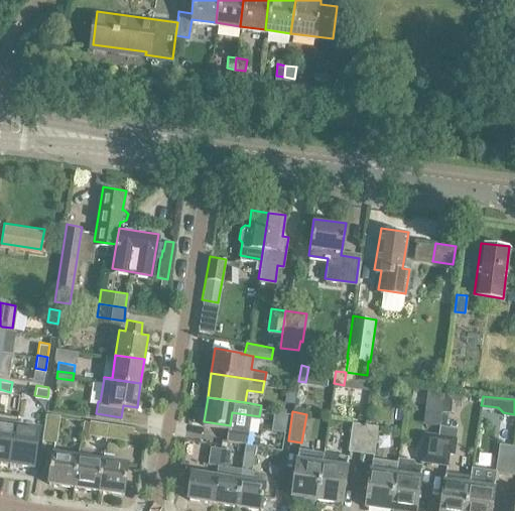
[(45,412),(41,438),(55,440),(59,414),(45,412)]
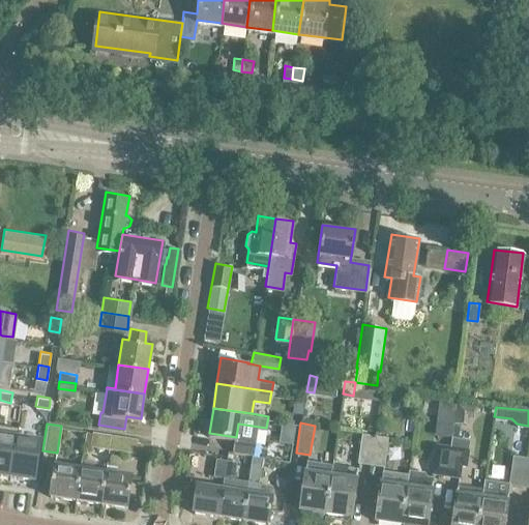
[(0,471),(9,473),(16,437),(17,428),(0,425),(0,471)]
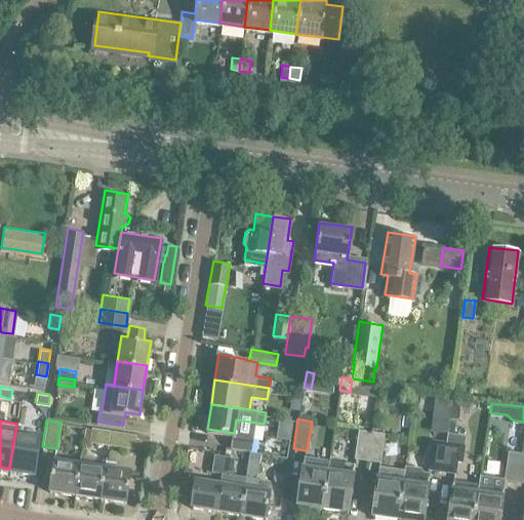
[(91,425),(89,439),(108,441),(110,428),(91,425)]
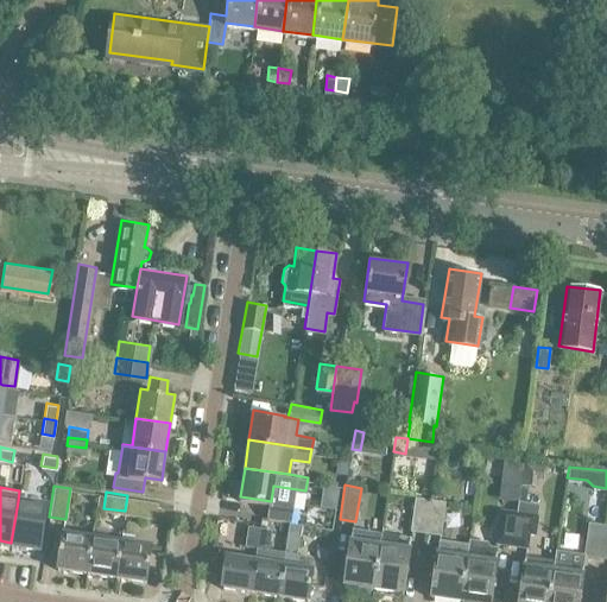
[(158,500),(127,495),(125,511),(156,515),(158,500)]
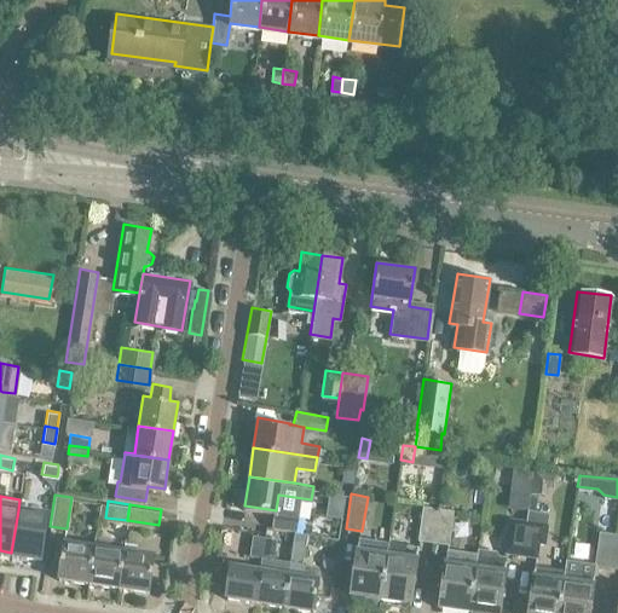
[(420,536),(433,538),(437,508),(425,505),(420,536)]
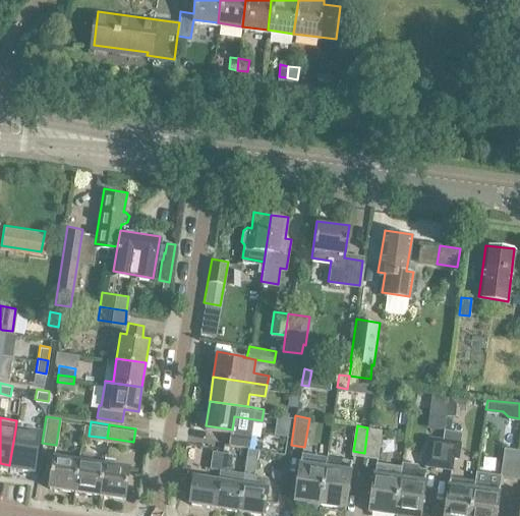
[(380,428),(367,427),(364,453),(377,455),(380,428)]
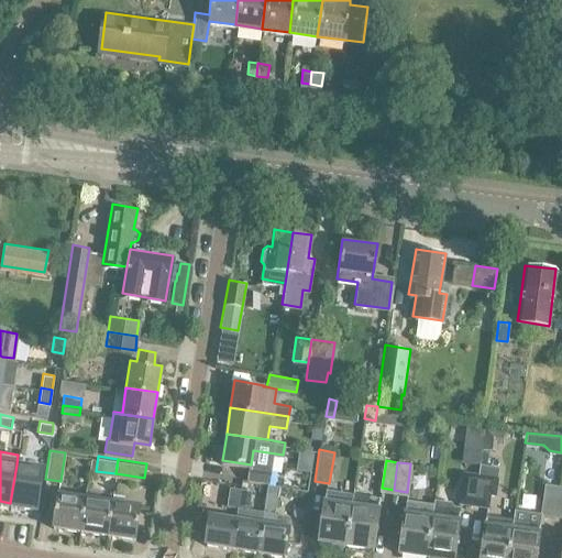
[(477,473),(473,503),(486,505),(488,493),(498,476),(497,476),(498,465),(478,462),(477,473)]
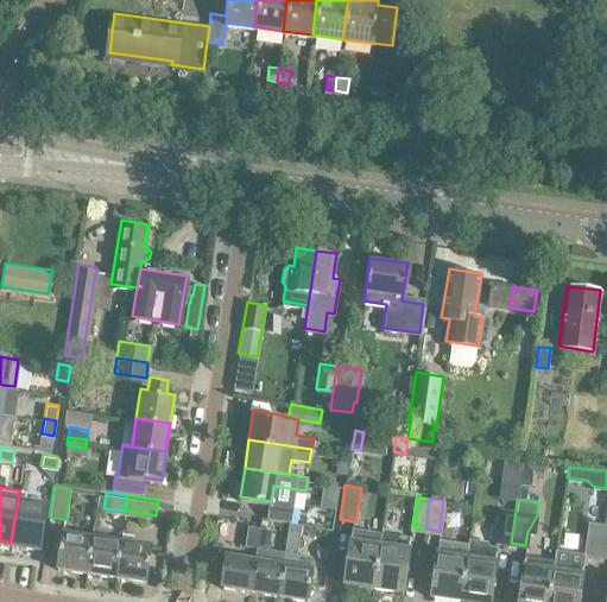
[(11,543),(38,546),(44,506),(18,501),(11,543)]
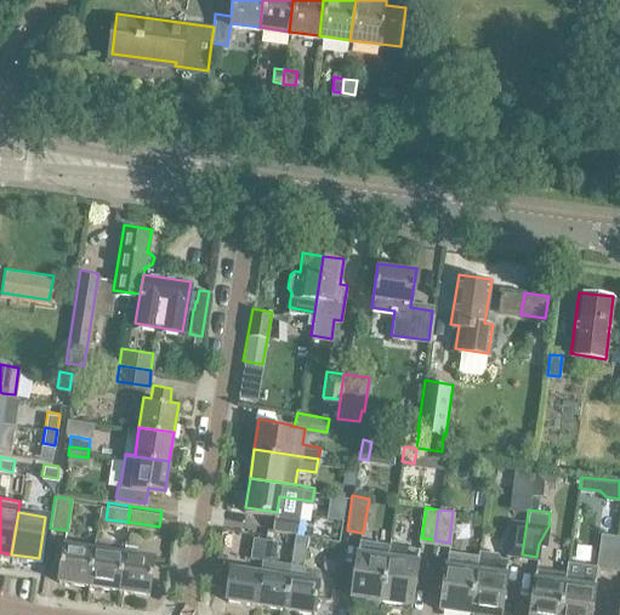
[(511,519),(506,553),(522,554),(527,522),(511,519)]
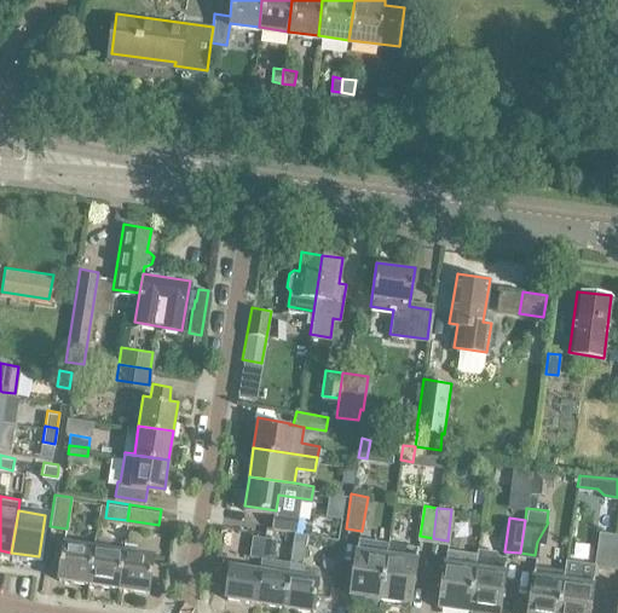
[(294,530),(287,570),(288,570),(283,602),(313,607),(319,565),(302,562),(305,543),(307,543),(309,532),(294,530)]
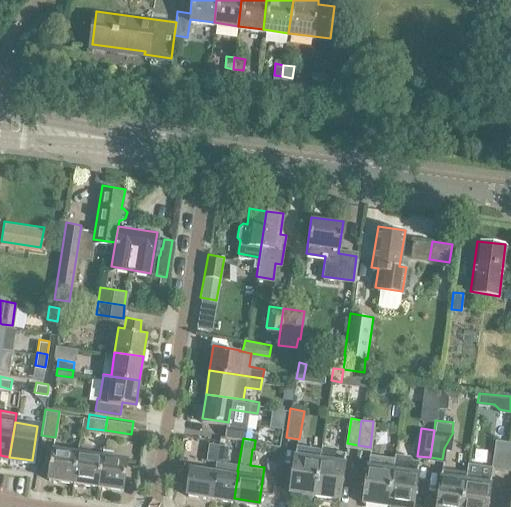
[(504,467),(507,450),(508,440),(496,439),(492,465),(492,466),(504,467)]
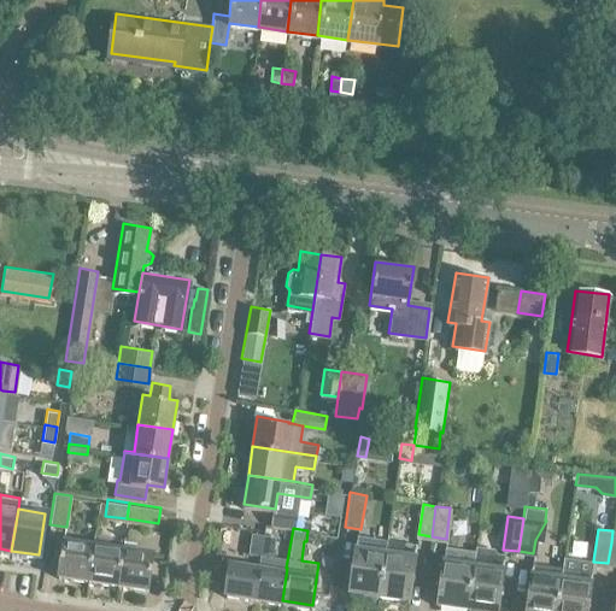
[(248,551),(259,552),(263,532),(252,530),(248,551)]
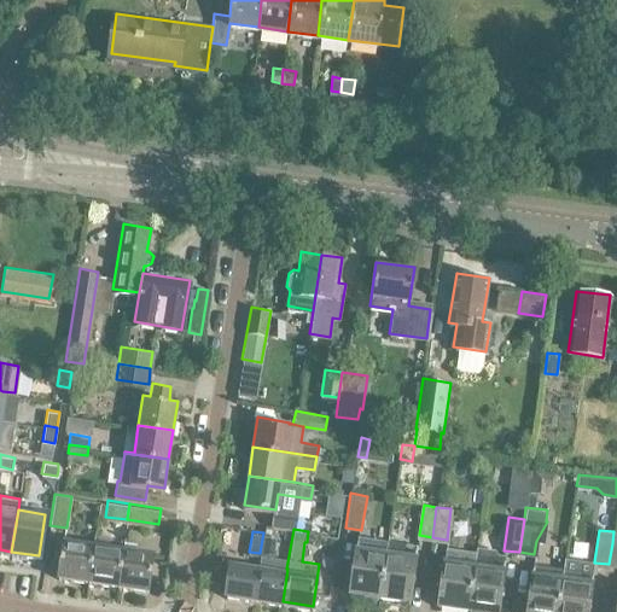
[(378,595),(379,595),(385,551),(386,541),(356,537),(349,590),(364,593),(365,598),(374,599),(378,595)]
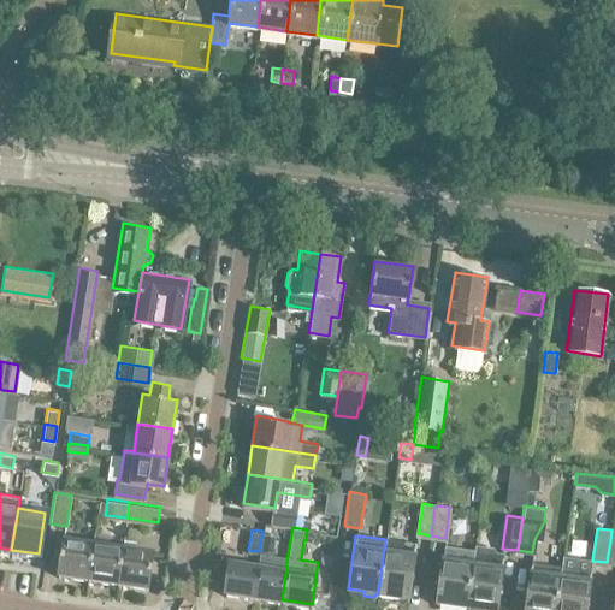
[(58,573),(88,578),(93,542),(63,537),(58,573)]
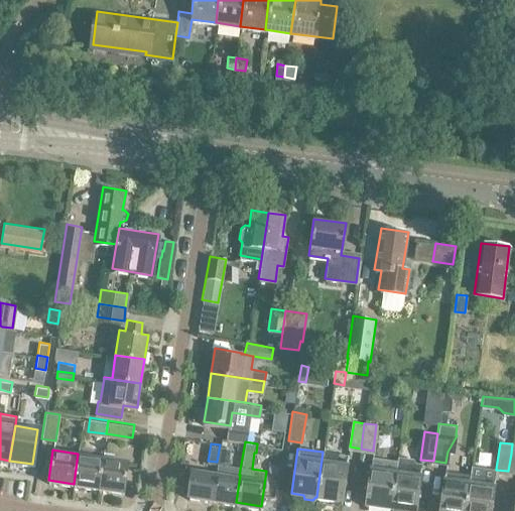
[(103,457),(78,454),(74,484),(99,487),(103,457)]
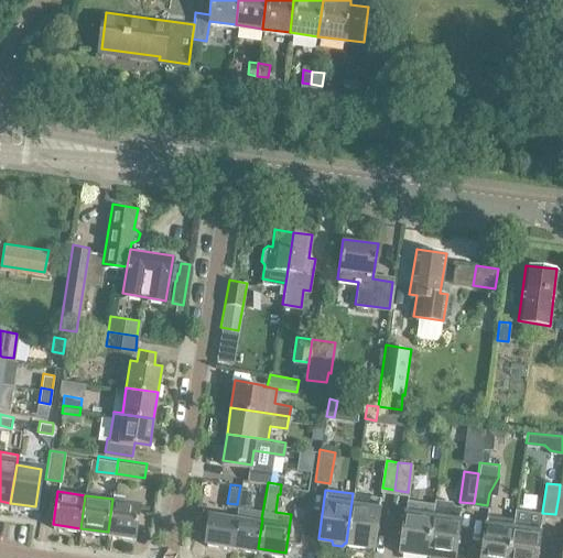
[(367,504),(352,502),(346,543),(372,546),(380,498),(368,495),(367,504)]
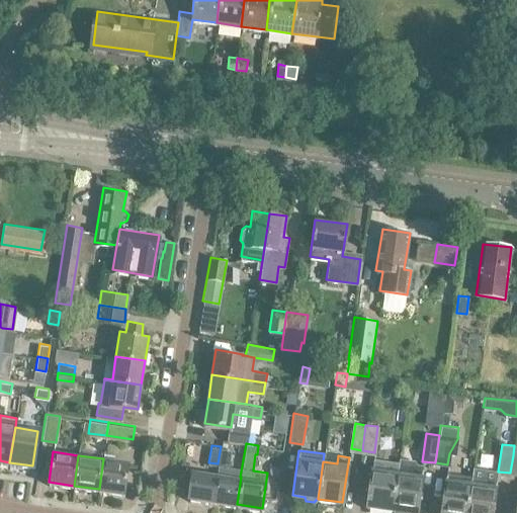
[(366,506),(392,509),(399,460),(373,457),(366,506)]
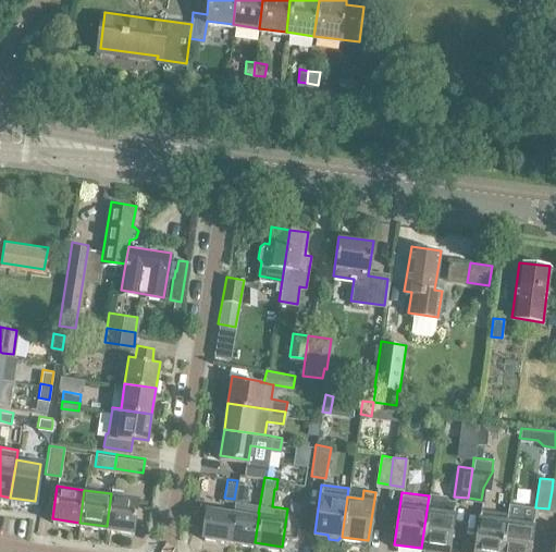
[(430,492),(429,495),(421,548),(422,548),(423,551),(435,551),(437,550),(447,551),(455,500),(448,499),(446,494),(430,492)]
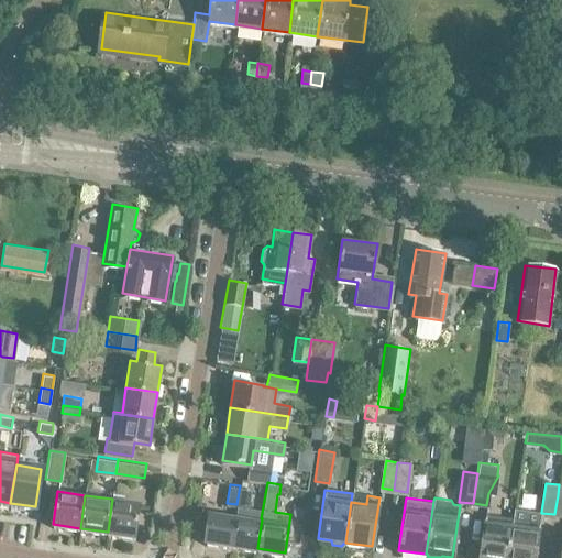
[(112,499),(108,532),(135,536),(140,503),(112,499)]
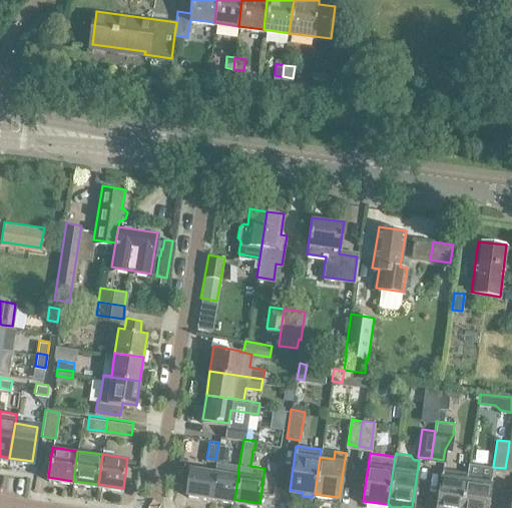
[(466,478),(462,507),(486,507),(492,474),(493,467),(493,466),(468,462),(467,471),(466,478)]
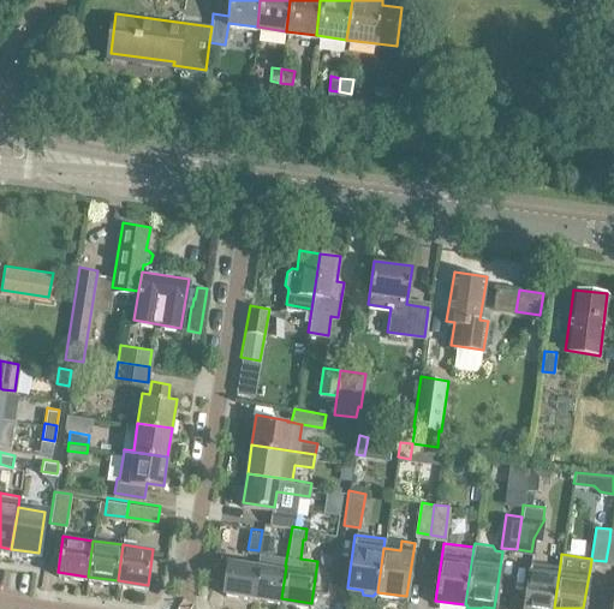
[(225,590),(252,593),(257,562),(230,557),(225,590)]
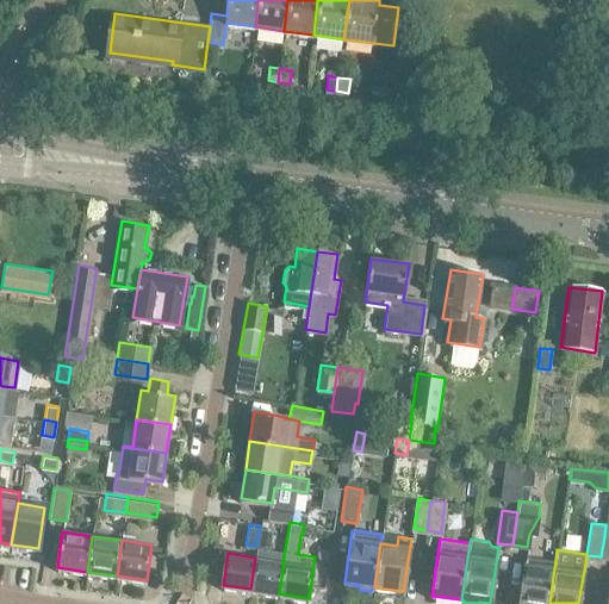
[(526,555),(519,603),(550,603),(554,568),(555,560),(539,558),(526,555)]
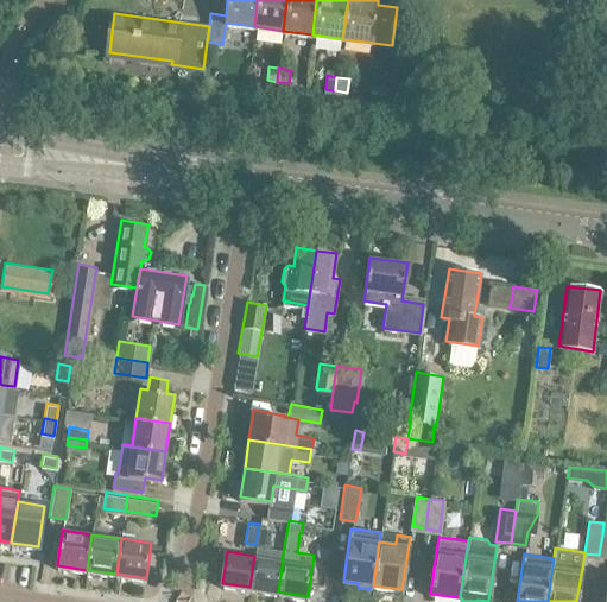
[(250,587),(278,591),(283,559),(254,556),(250,587)]
